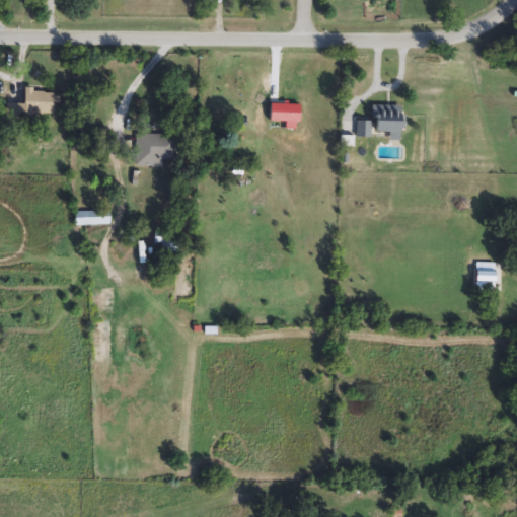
[(39,121),(8,119),(8,102),(27,103),(28,89),(60,91),(59,114),(39,113),(39,121)]
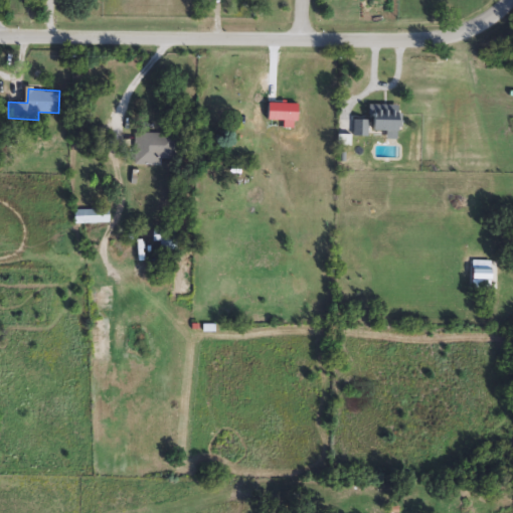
[(385,134),(357,134),(357,120),(368,120),(368,105),(399,105),(399,139),(385,139),(385,134)]
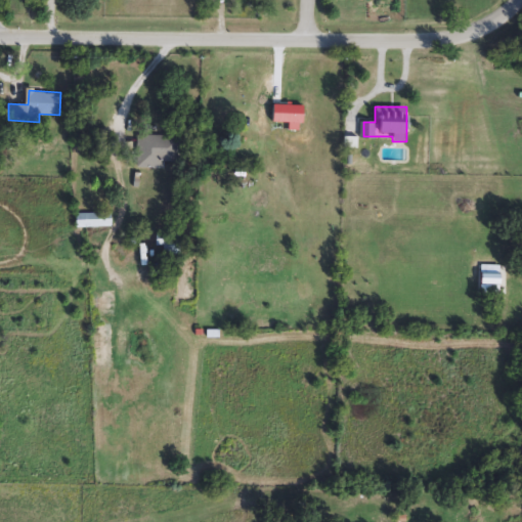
[(139,133),(183,136),(181,160),(167,158),(167,168),(137,166),(139,133)]
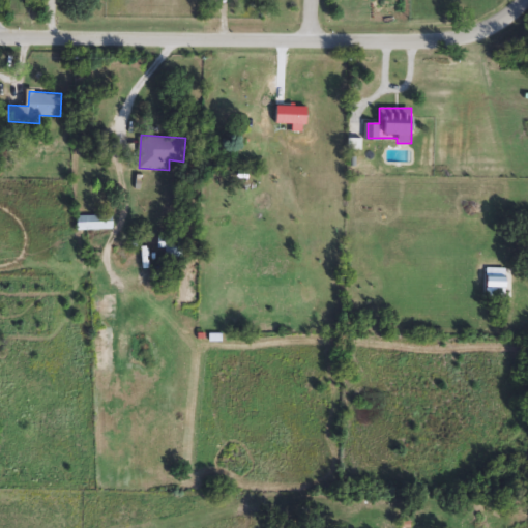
[(80,229),(80,214),(114,214),(114,229),(80,229)]
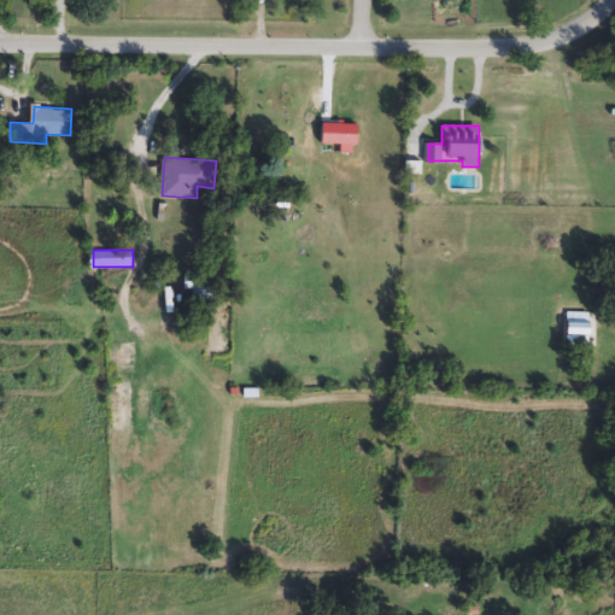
[(595,337),(566,337),(566,314),(595,314),(595,337)]
